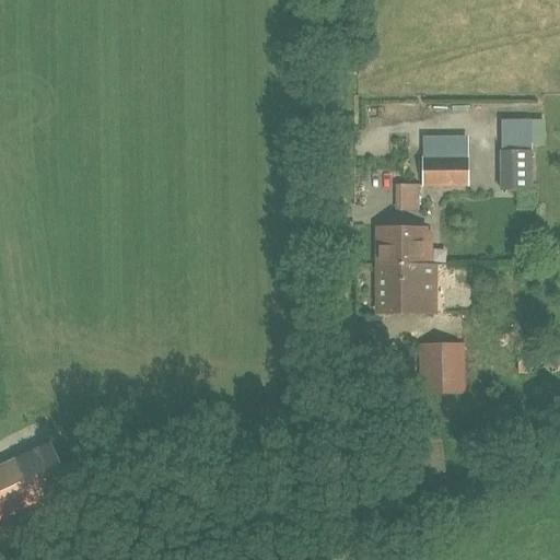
[(500,152),(500,191),(533,191),(533,151),(532,151),(532,120),(527,120),(505,120),(501,121),(502,152),(500,152)]
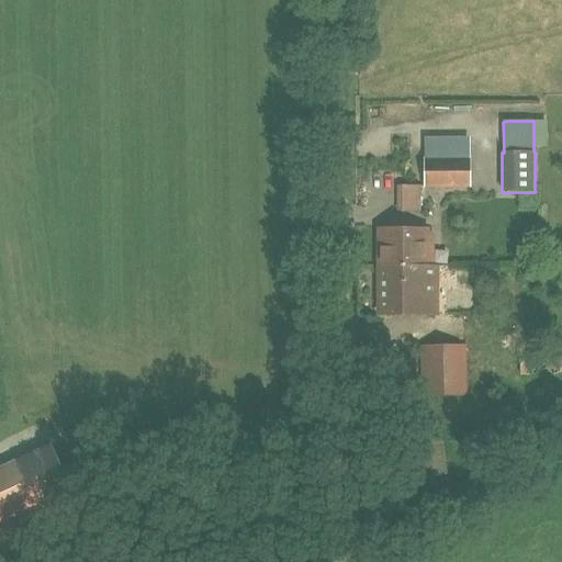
[(470,188),(470,144),(425,144),(425,188),(470,188)]
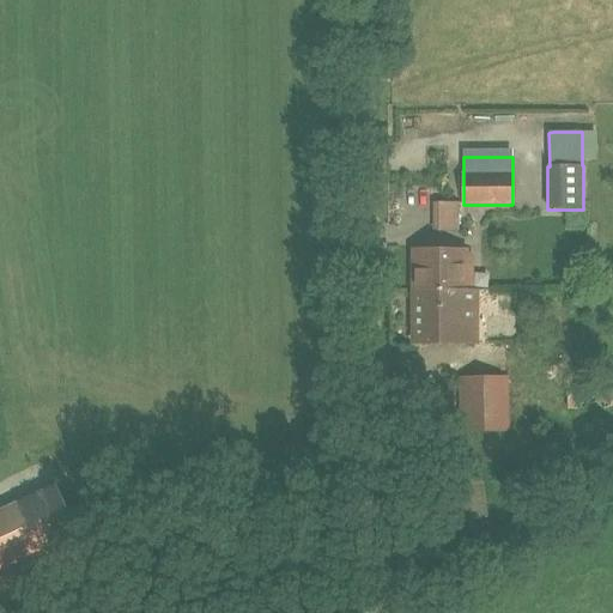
[(432,202),(432,232),(459,232),(459,202),(432,202)]
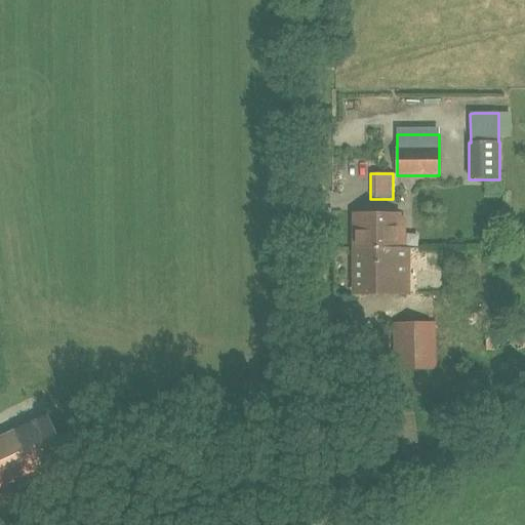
[(398,219),(398,217),(398,215),(354,216),(355,253),(398,252),(398,251),(398,238),(402,234),(402,224),(398,219)]
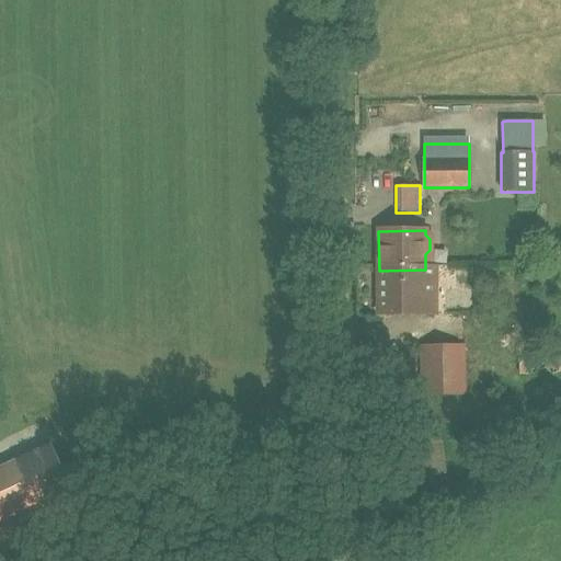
[(425,270),(379,271),(379,316),(435,315),(434,268),(425,268),(425,270)]
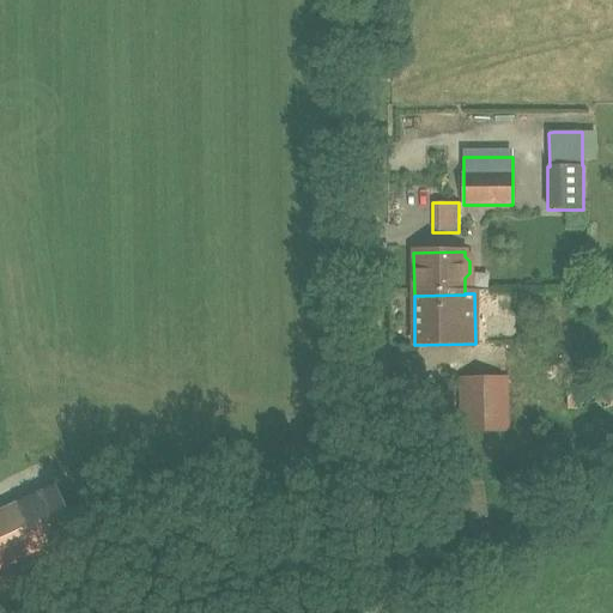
[(612,376),(566,378),(568,411),(612,408),(612,376)]
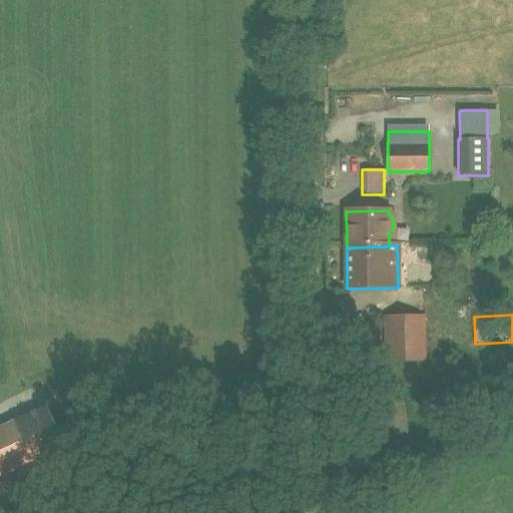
[(385,361),(426,361),(425,317),(384,318),(385,361)]
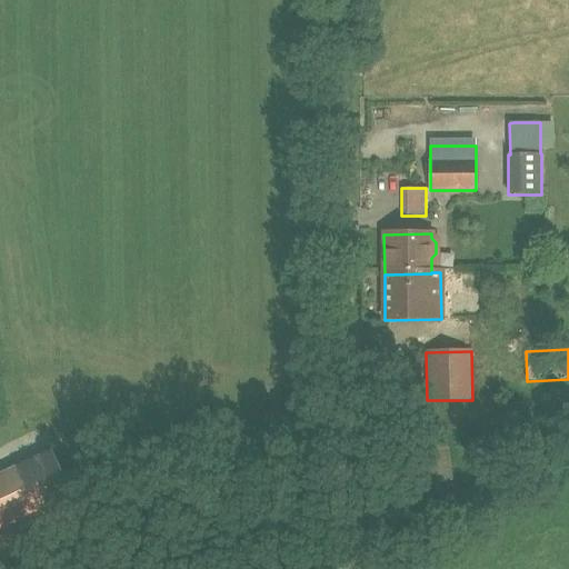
[(63,531),(88,520),(62,463),(38,475),(63,531)]
